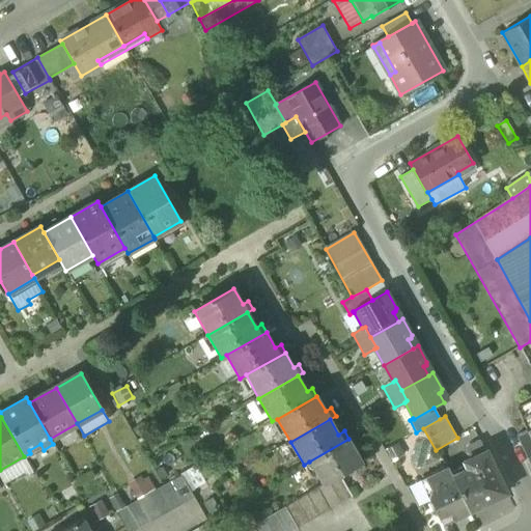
[(530,428),(516,436),(530,464),(530,428)]
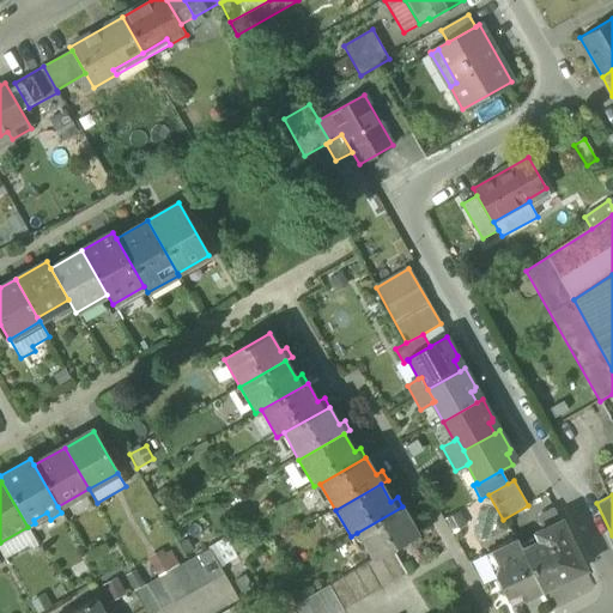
[(419,534),(402,507),(357,533),(372,560),(380,557),(392,550),(419,534)]
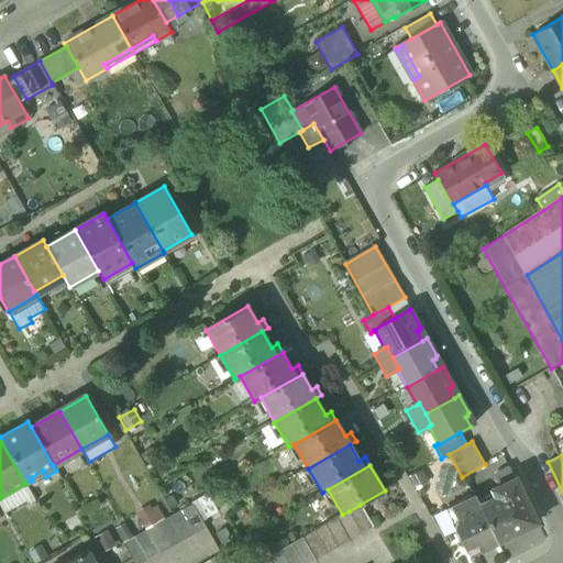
[(479,505),(497,543),(537,523),(515,478),(509,467),(494,476),(499,486),(493,489),(494,492),(496,497),(479,505)]
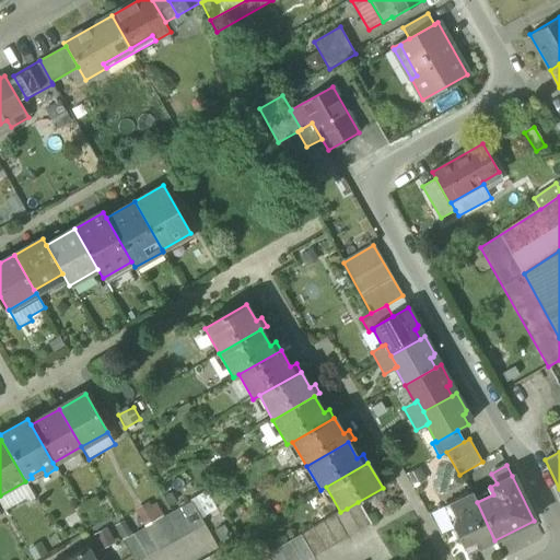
[(35,499),(25,481),(0,496),(0,502),(4,511),(24,500),(33,500),(35,499)]
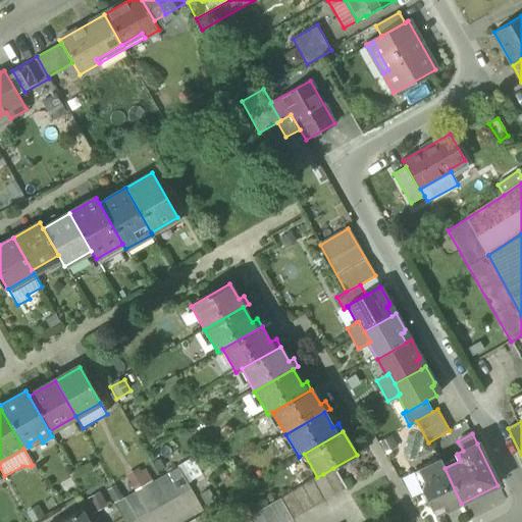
[(458,456),(441,463),(445,468),(460,461),(458,456)]
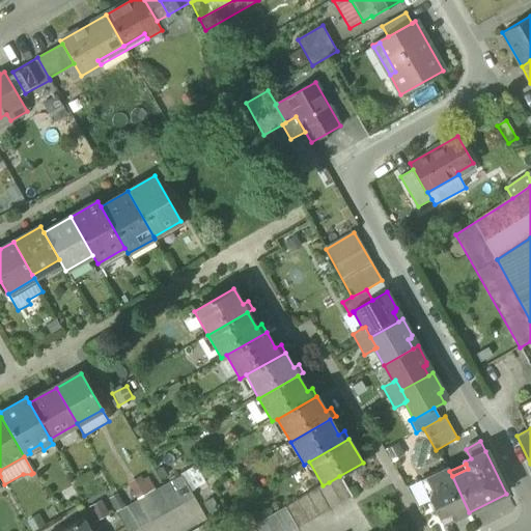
[(182,476),(190,492),(206,482),(196,465),(180,474),(182,476)]
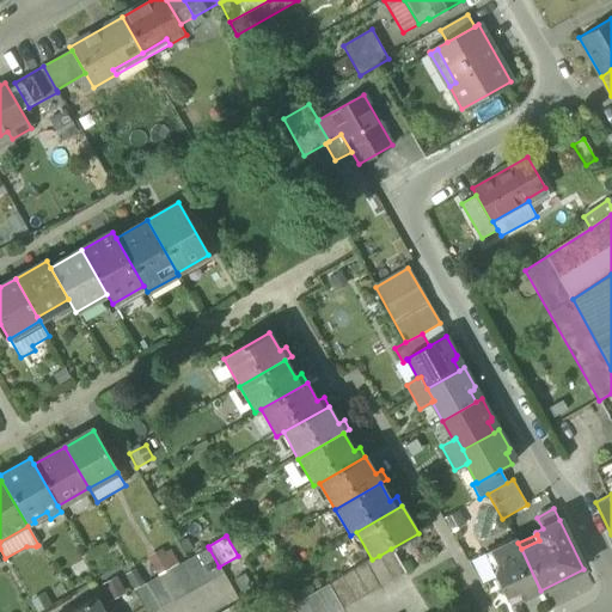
[(500,586),(509,605),(540,591),(521,549),(518,543),(515,538),(490,551),(497,564),(494,574),(500,586)]
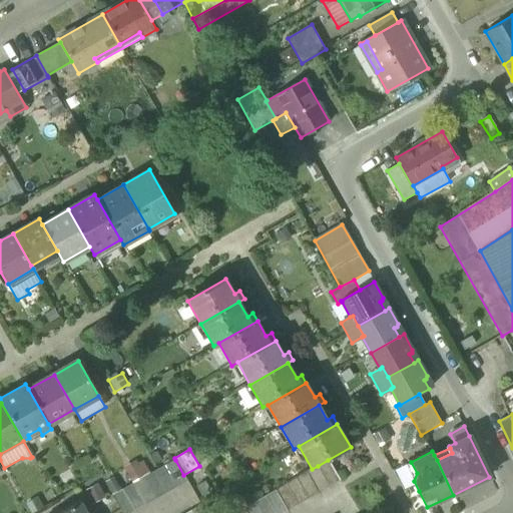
[(123,467),(133,484),(143,478),(150,474),(143,461),(137,464),(135,460),(123,467)]
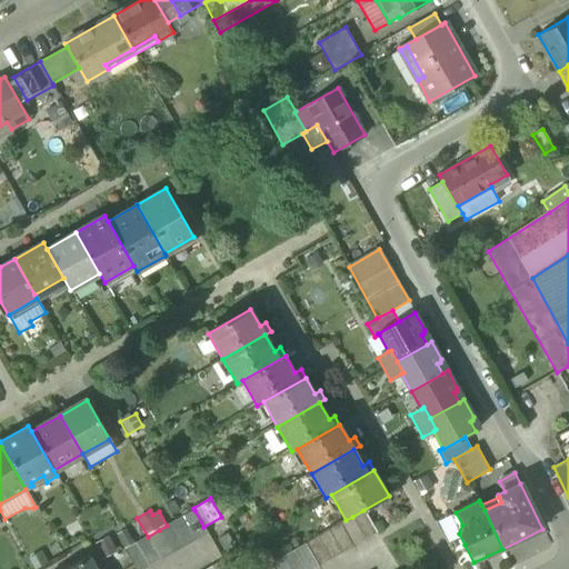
[(182,517),(196,540),(208,533),(203,527),(195,510),(182,517)]
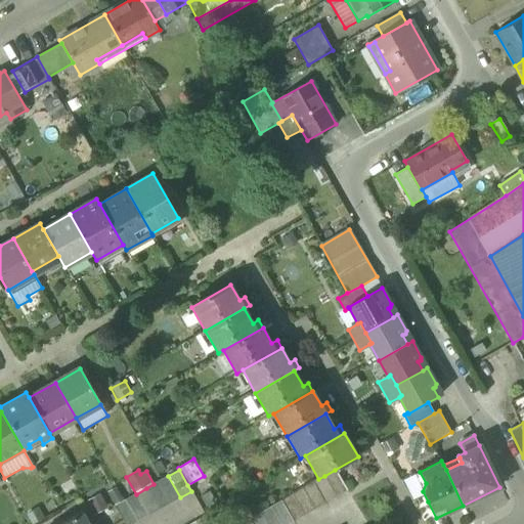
[(335,470),(324,476),(337,497),(347,491),(335,470)]
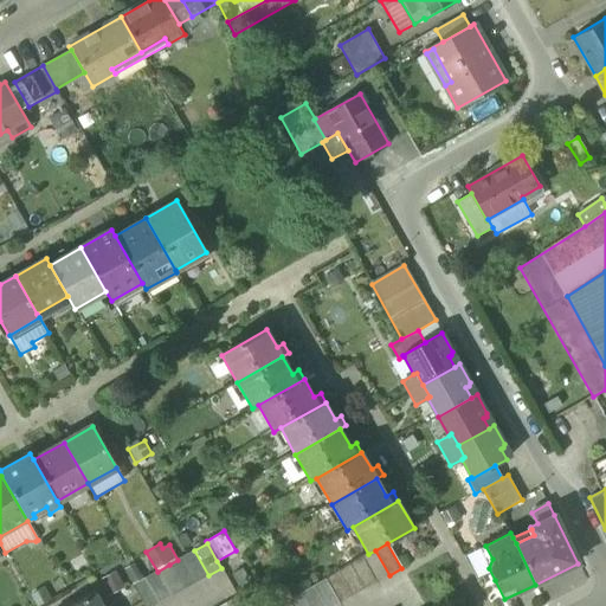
[(194,550),(182,558),(197,582),(208,575),(194,550)]
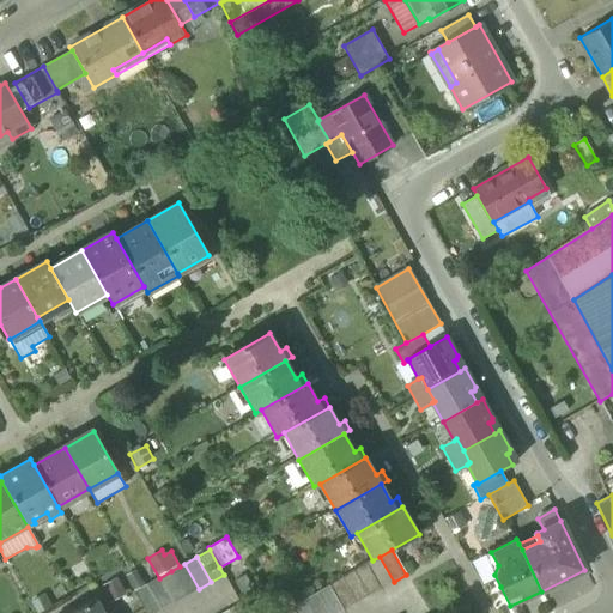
[(372,560),(366,564),(381,589),(394,582),(380,557),(372,560)]
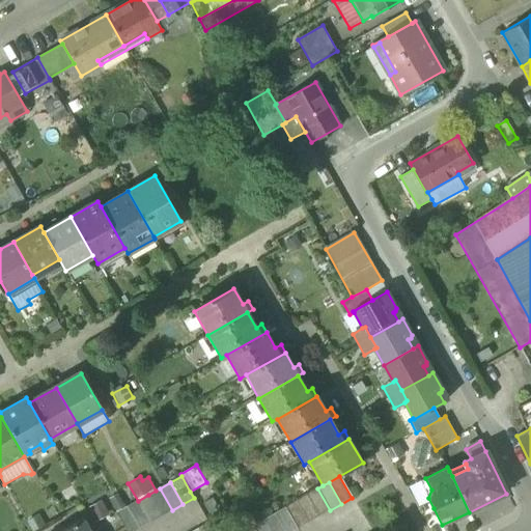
[(161,516),(172,510),(160,488),(156,491),(148,495),(161,516)]
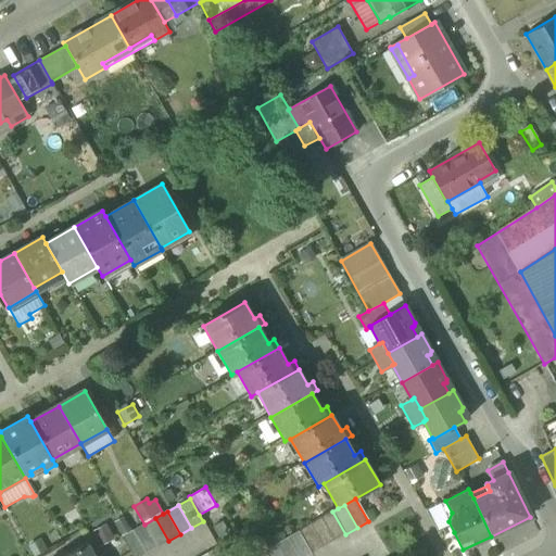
[(332,512),(321,518),(335,541),(345,534),(332,512)]
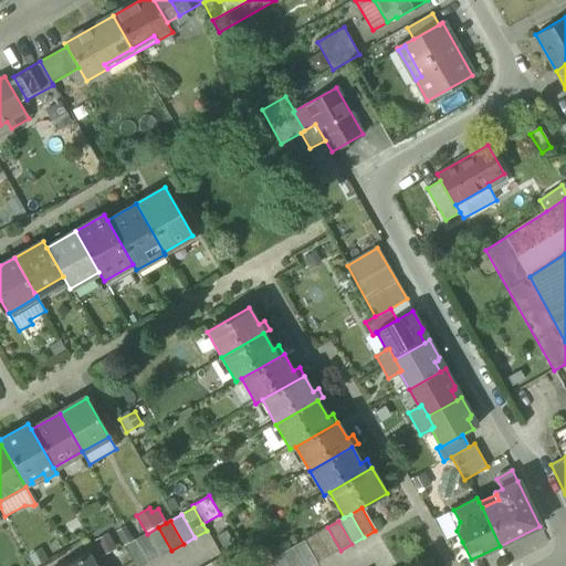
[(160,557),(171,551),(158,527),(147,534),(160,557)]
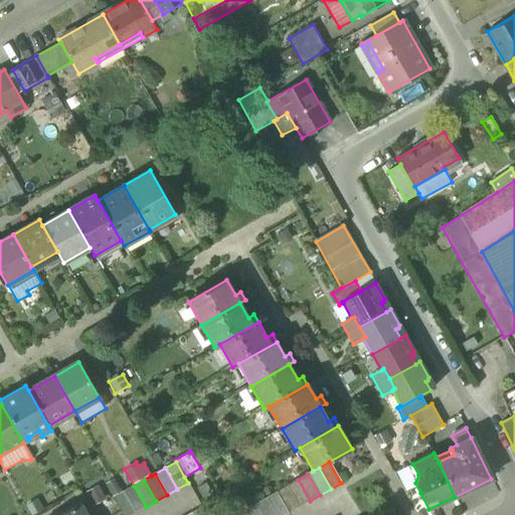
[(298,480),(287,486),(299,507),(310,501),(298,480)]
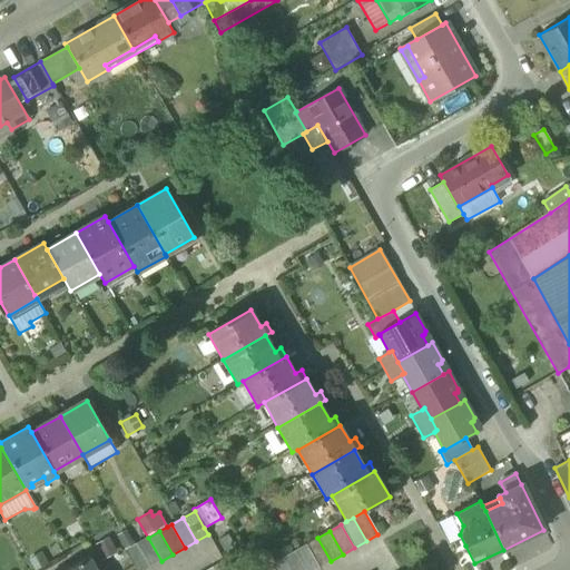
[(119,552),(109,537),(95,544),(105,561),(119,552)]
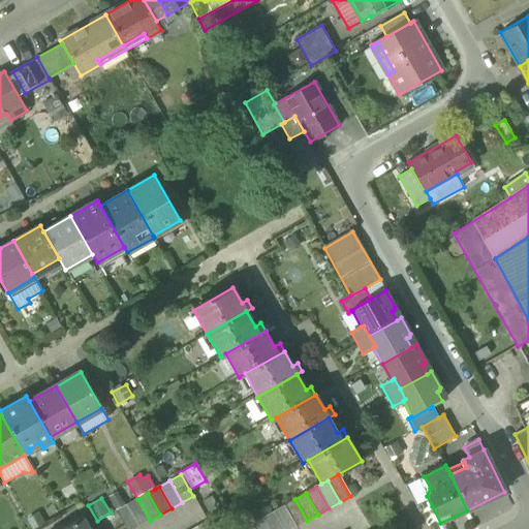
[(139,527),(150,521),(137,499),(127,505),(139,527)]
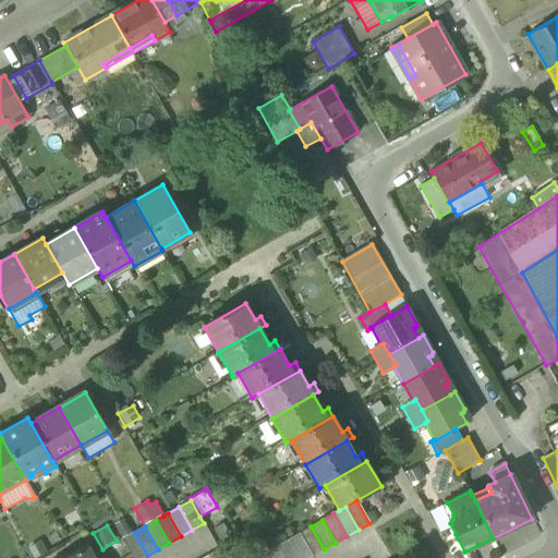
[(311,526),(300,533),(313,556),(324,549),(311,526)]
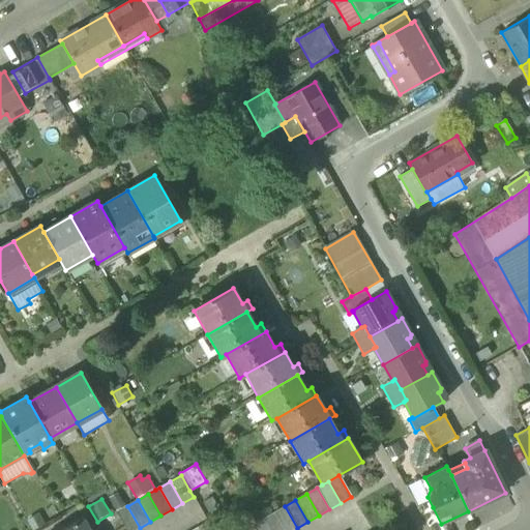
[(126,529),(135,529),(140,528),(127,506),(116,512),(126,529)]
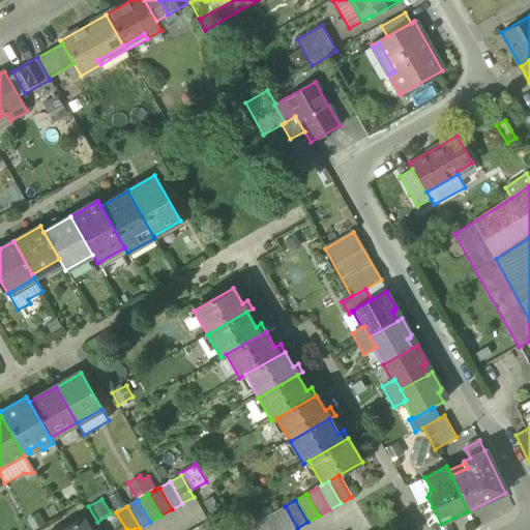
[(285,506),(274,512),(284,529),(293,529),(297,528),(285,506)]
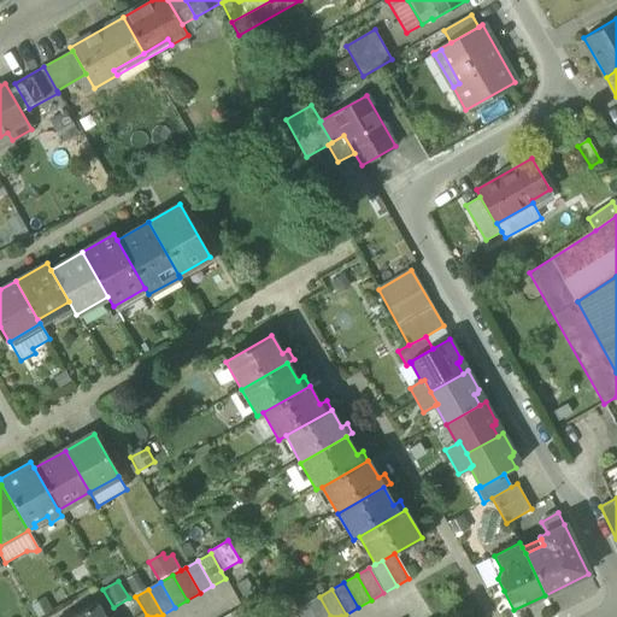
[(41,616),(53,610),(46,597),(29,606),(35,616),(41,616)]
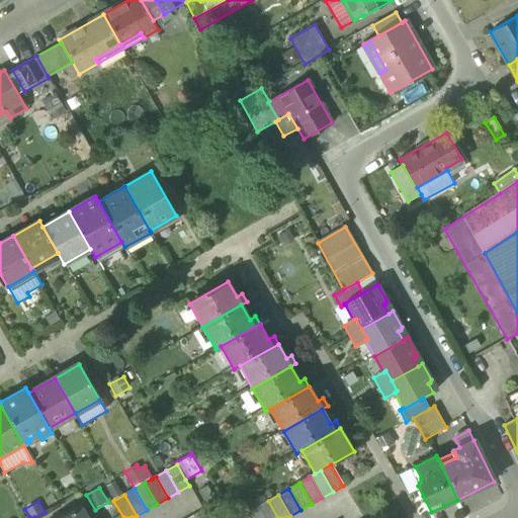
[(277,517),(268,501),(257,507),(263,517),(277,517)]
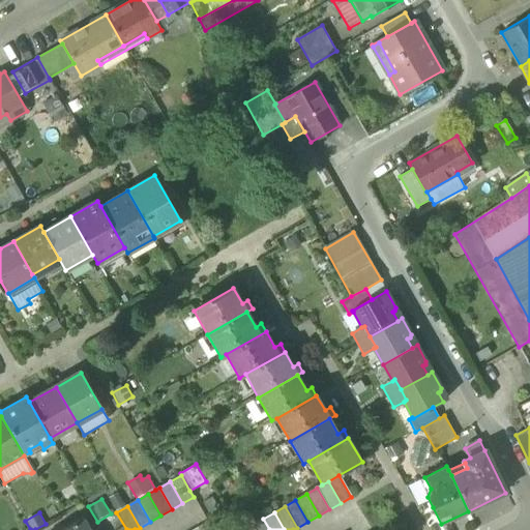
[(59,529),(88,529),(82,518),(59,529)]
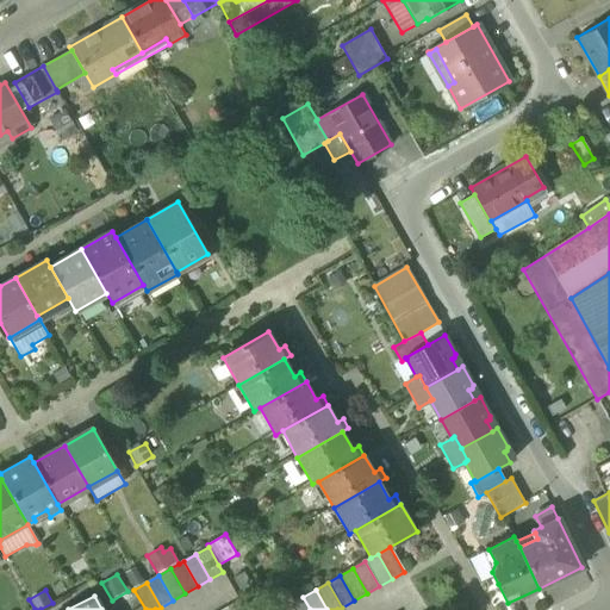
[(310,609),(303,597),(291,604),(293,609),(310,609)]
